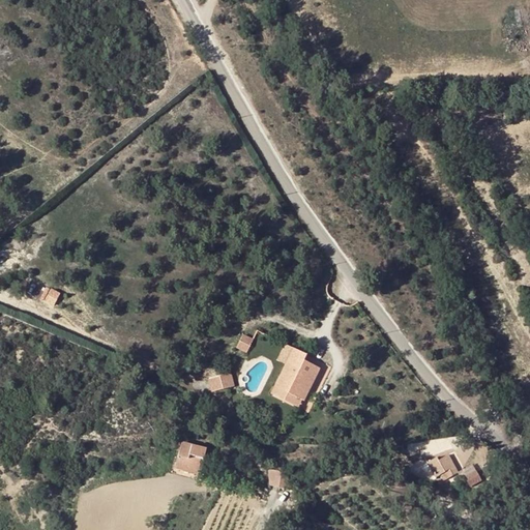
[(41,301),(55,304),(58,291),(46,287),(41,301)]
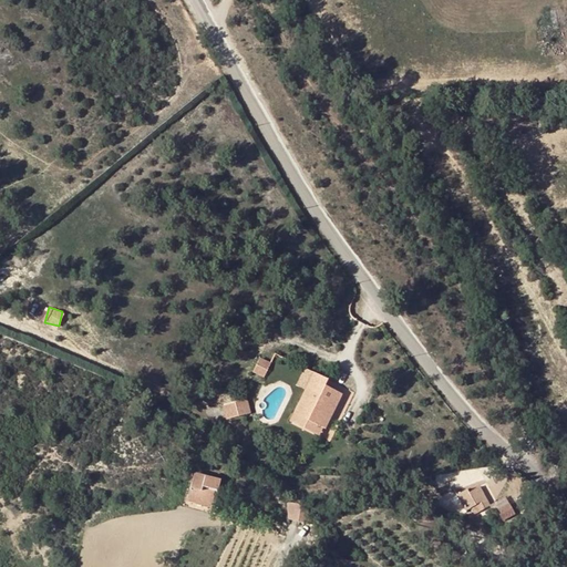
[(270,362),(259,356),(251,371),(263,377),(270,362)]
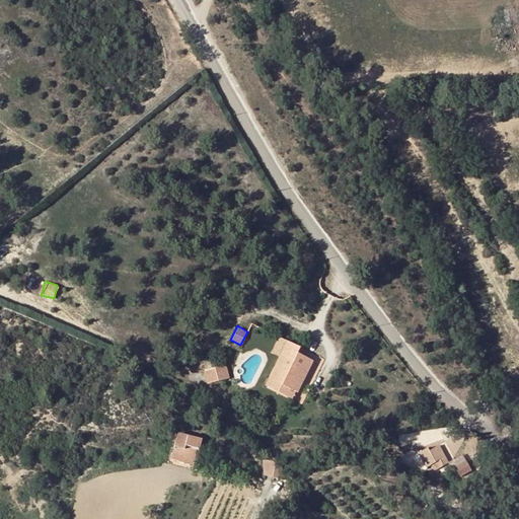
[(300,347),(279,336),(271,351),(279,355),(268,377),(294,390),(297,391),(312,361),(297,352),(300,347)]
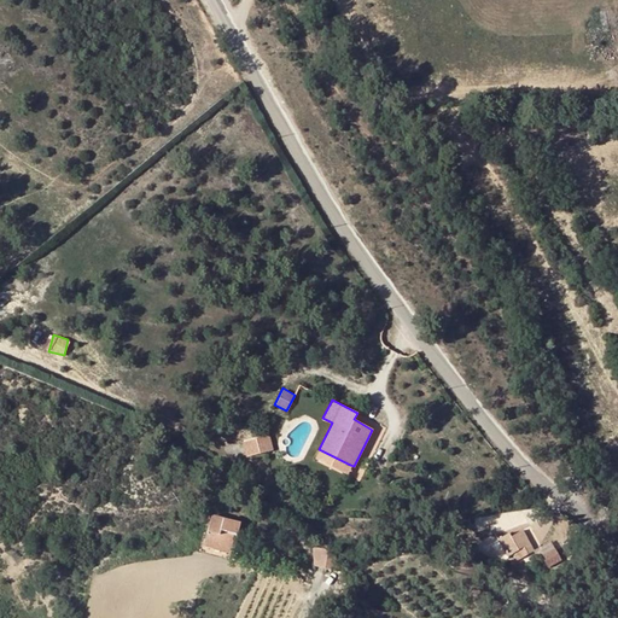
[(269,435),(243,439),(246,455),(272,449),(269,435)]
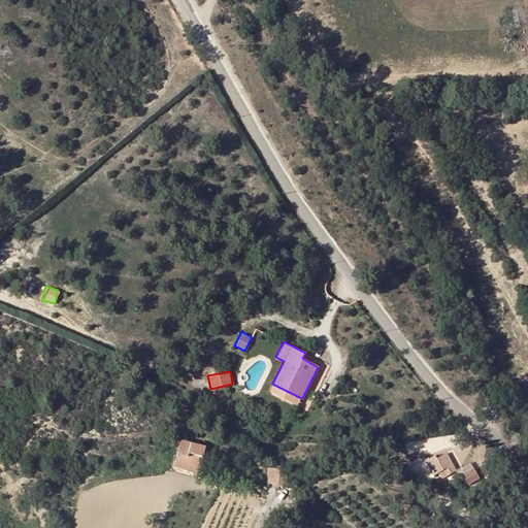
[(296,404),(299,397),(272,384),(269,391),(296,404)]
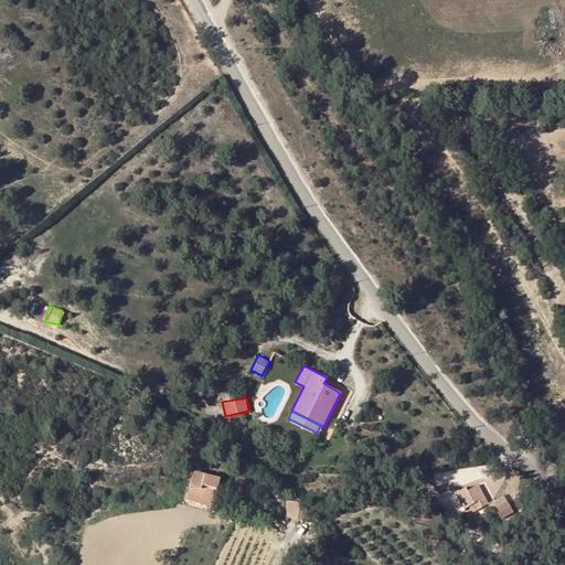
[(206,504),(212,475),(188,470),(182,499),(206,504)]
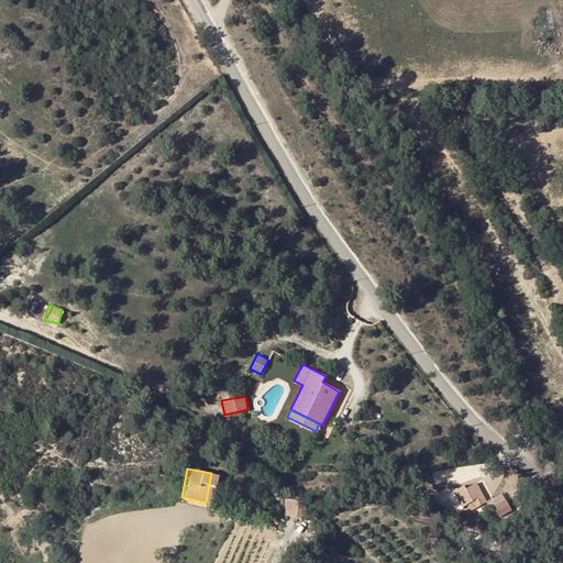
[(465,488),(454,493),(461,507),(472,503),(475,509),(486,504),(477,486),(466,492),(465,488)]
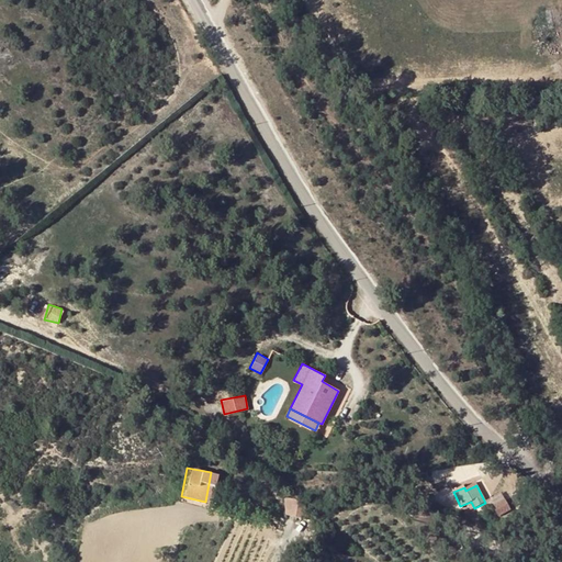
[(487,498),(494,515),(508,509),(502,493),(487,498)]
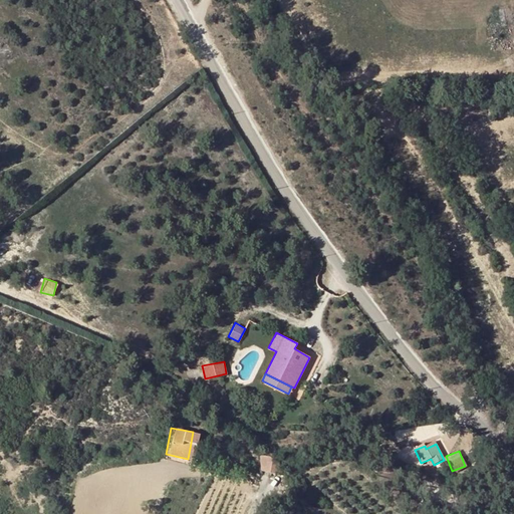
[(396,454),(387,454),(387,463),(396,464),(396,454)]
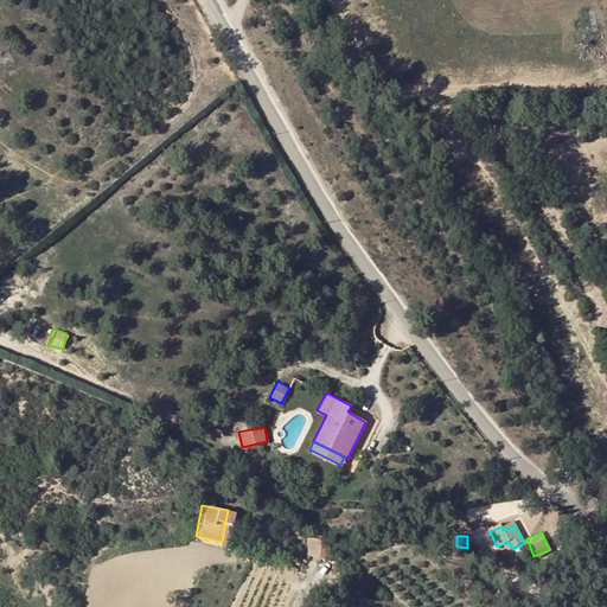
[(308,537),(306,556),(324,557),(325,538),(308,537)]
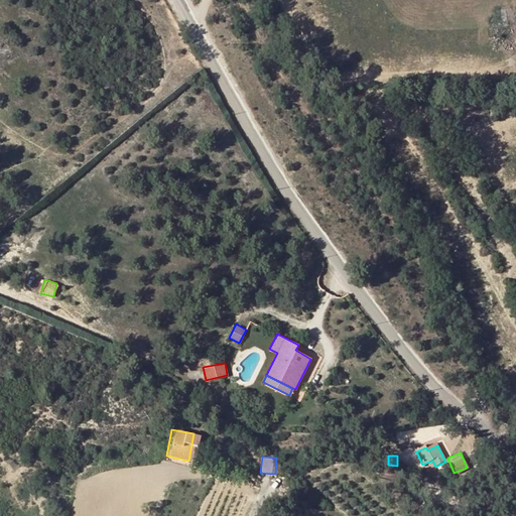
All buildings are outlined.
